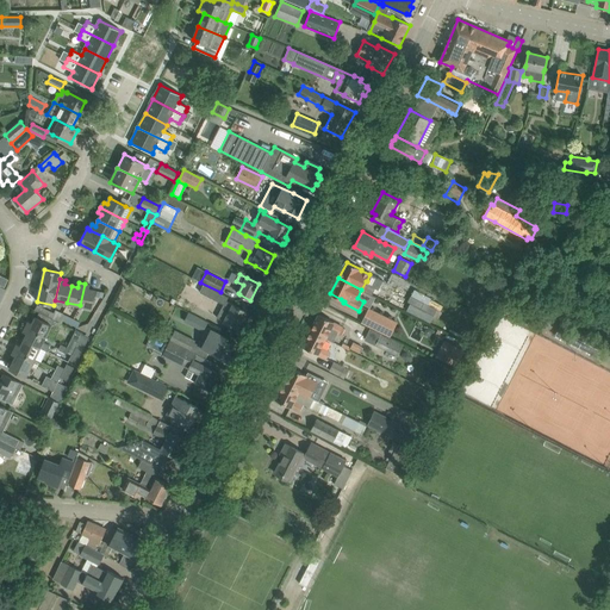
[(85,284),(80,305),(92,309),(97,291),(89,290),(89,285),(85,284)]
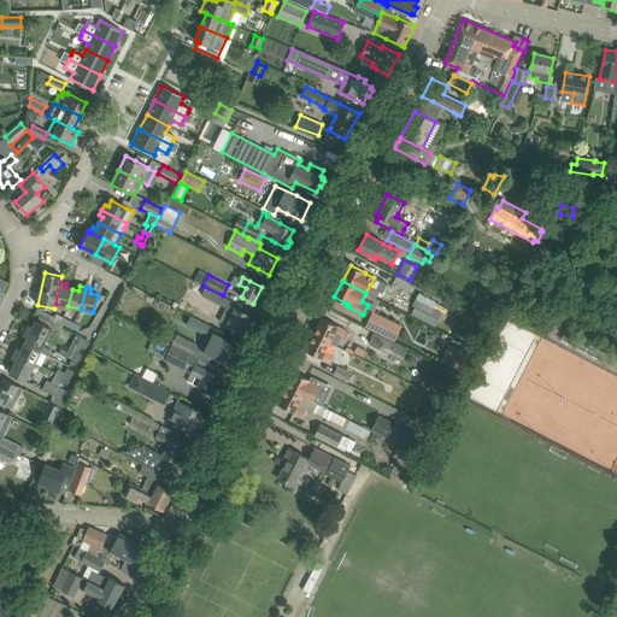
[(206,288),(201,295),(227,309),(224,312),(219,321),(228,324),(227,325),(230,327),(241,333),(250,315),(241,311),(228,304),(230,300),(213,292),(206,288)]
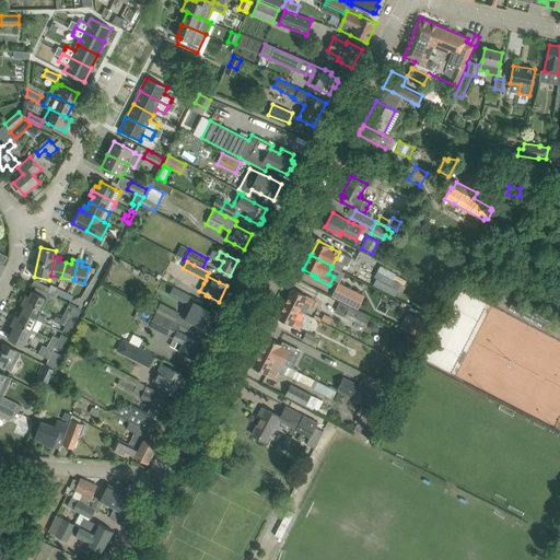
[(476,276),(471,283),(480,289),(485,280),(476,276)]
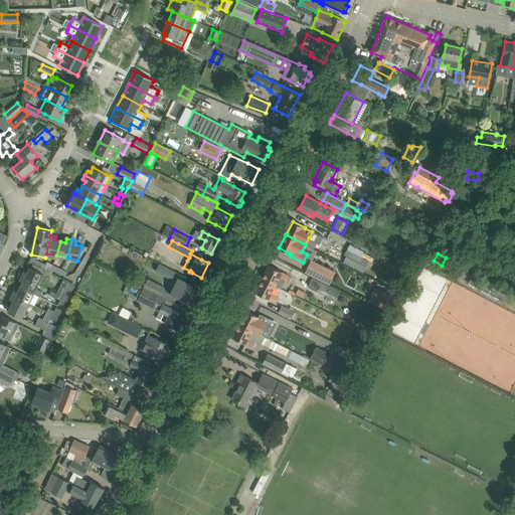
[(157,254),(154,260),(162,264),(165,259),(157,254)]
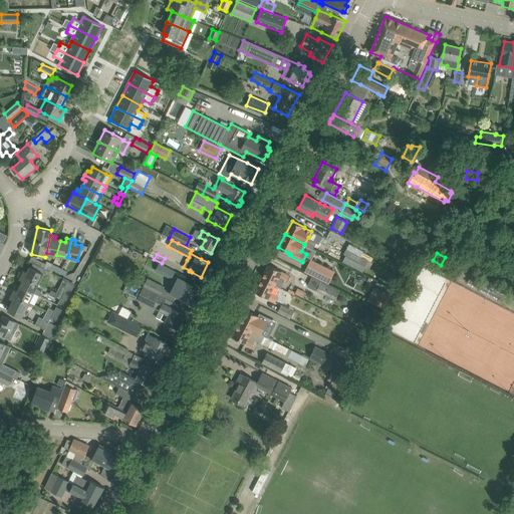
[(29,261),(33,263),(50,272),(52,273),(54,270),(65,276),(67,272),(46,262),(45,264),(31,257),(29,261)]
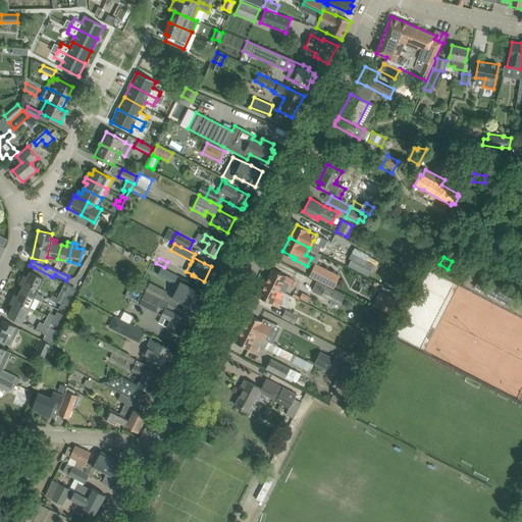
[(144,268),(173,283),(177,275),(148,261),(144,268)]
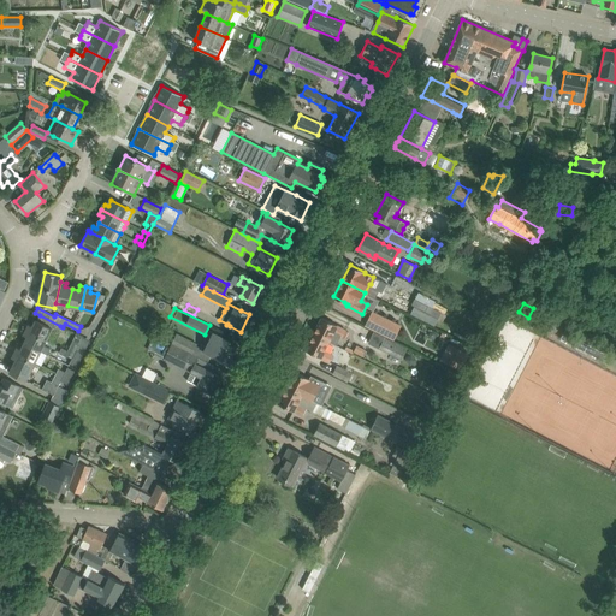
[(537,309),(532,319),(542,324),(546,314),(537,309)]
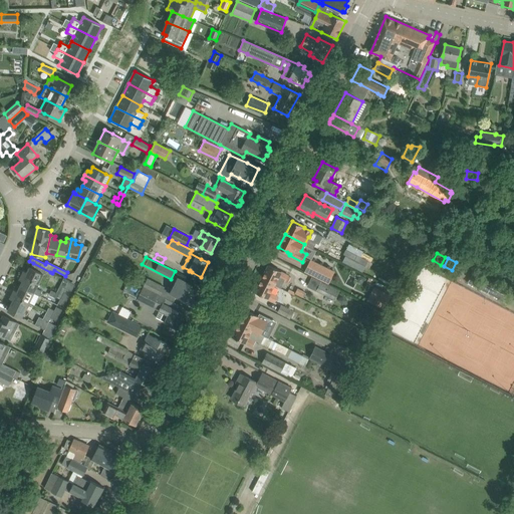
[(304,271),(329,283),(335,272),(310,259),(304,271)]
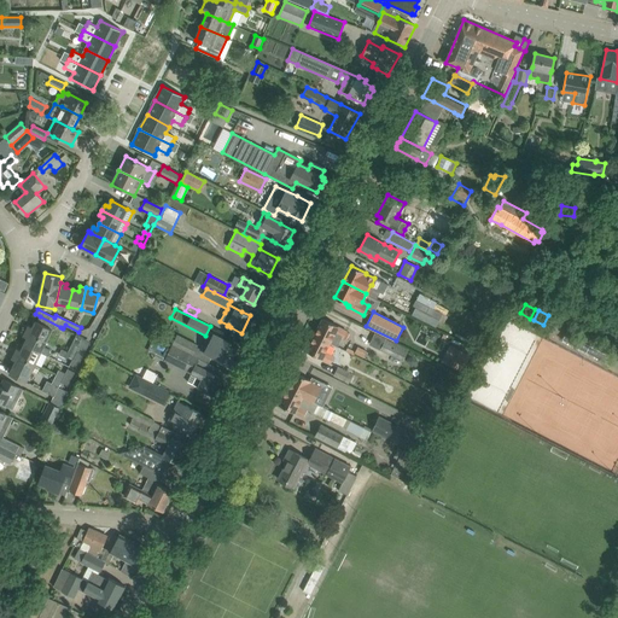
[(29,326),(27,331),(46,342),(52,331),(56,333),(57,332),(60,327),(40,316),(38,322),(36,321),(33,328),(29,326)]
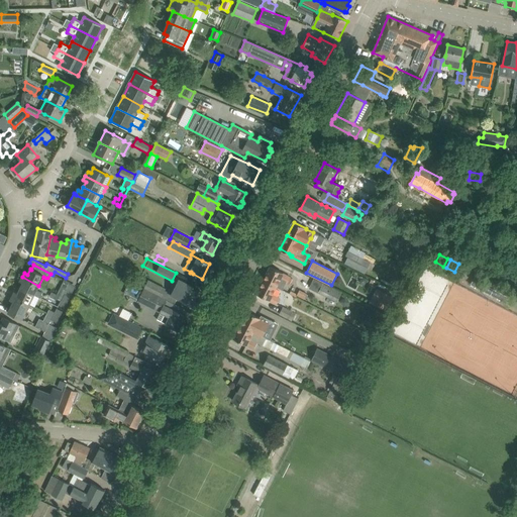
[(461,266),(457,274),(466,278),(470,270),(461,266)]
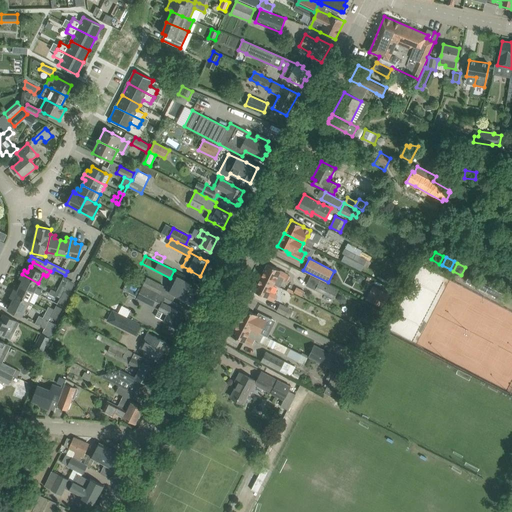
[(268,264),(261,278),(273,284),(277,277),(285,280),(288,275),(280,271),(268,264)]
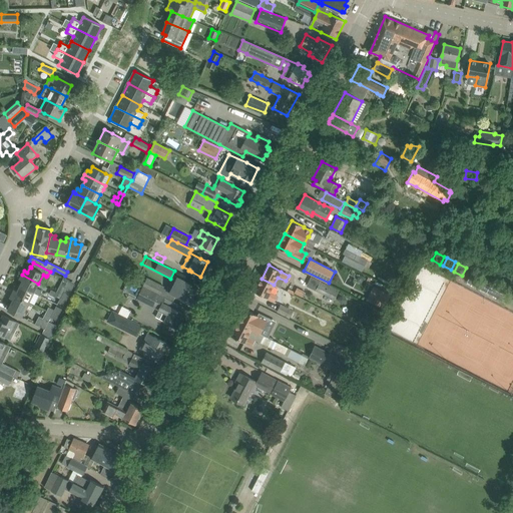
[(505,289),(473,272),(467,283),(500,300),(505,289)]
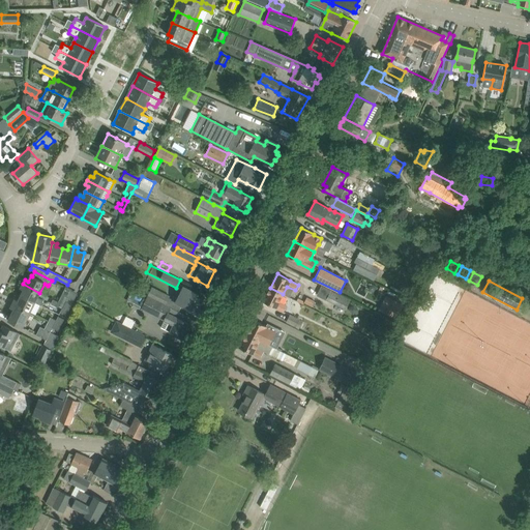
[(24,290),(21,295),(35,302),(40,305),(43,300),(37,298),(39,293),(23,284),(21,289),(24,290)]
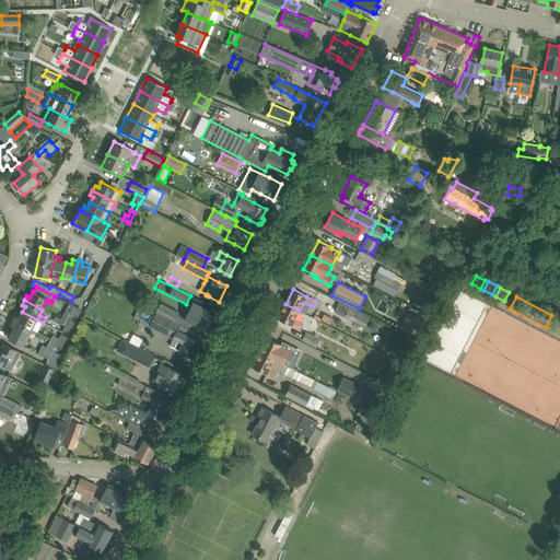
[(203,307),(190,301),(182,317),(195,325),(195,324),(207,330),(216,314),(203,308),(203,307)]
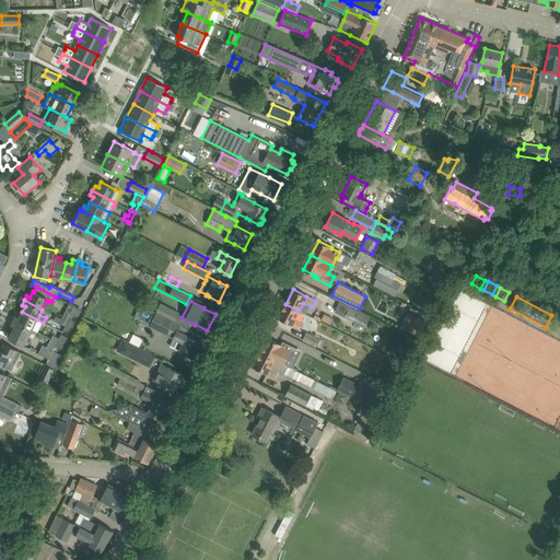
[(161,303),(156,312),(174,322),(179,313),(161,303)]
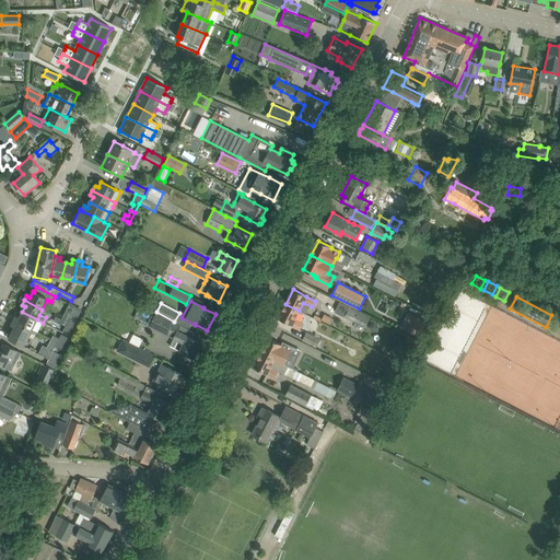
[(299,311),(286,304),(278,318),(291,326),(291,325),(300,329),(303,324),(294,319),(299,311)]
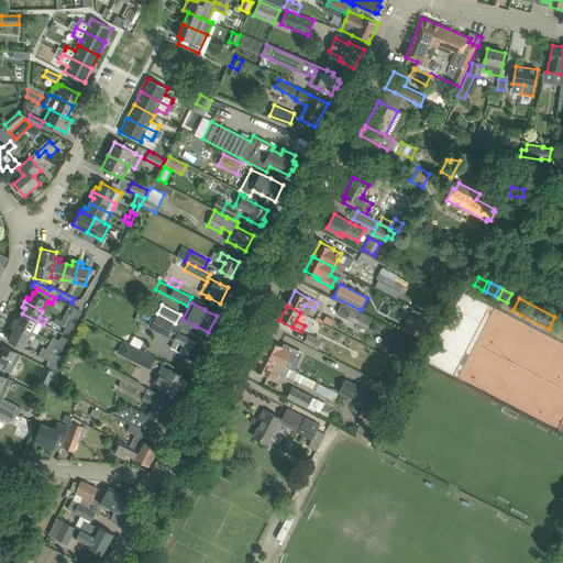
[(145,308),(138,322),(150,328),(175,340),(170,349),(175,350),(180,353),(184,354),(194,360),(202,343),(197,341),(200,335),(190,330),(181,327),(175,323),(157,313),(145,308)]
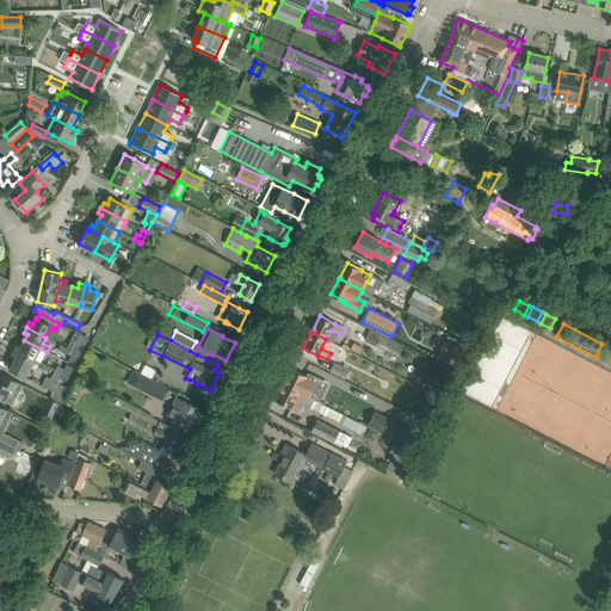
[(377,346),(399,356),(403,346),(382,335),(377,346)]
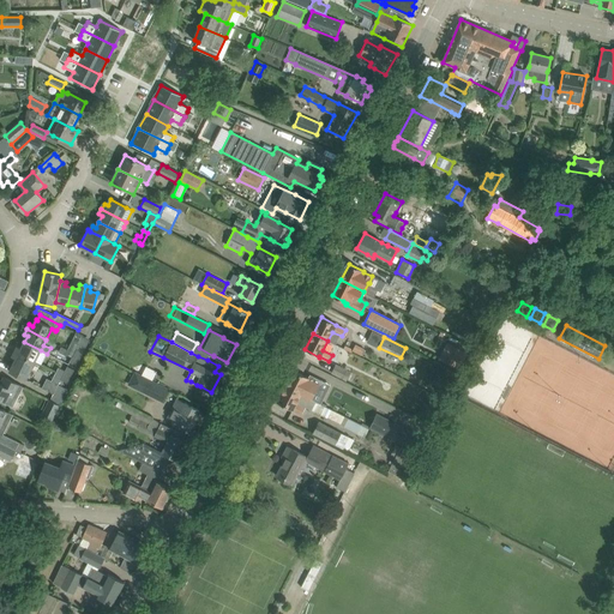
[(72,341),(65,354),(72,357),(77,349),(78,344),(72,341)]
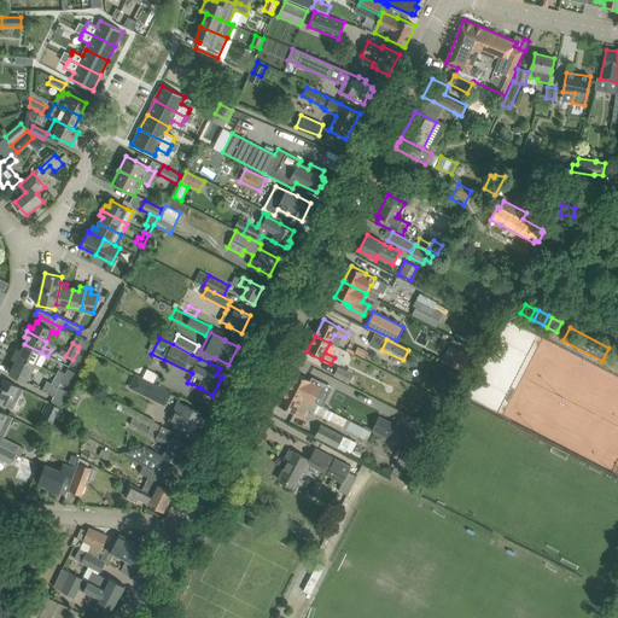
[(18,349),(15,354),(35,365),(41,353),(24,344),(22,350),(18,349)]
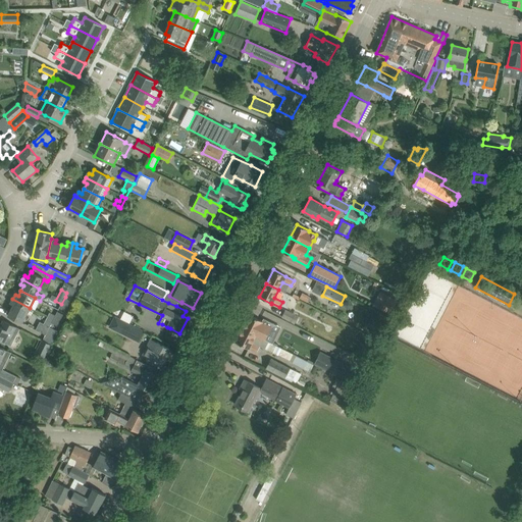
[(304,293),(301,298),(308,302),(311,296),(304,293)]
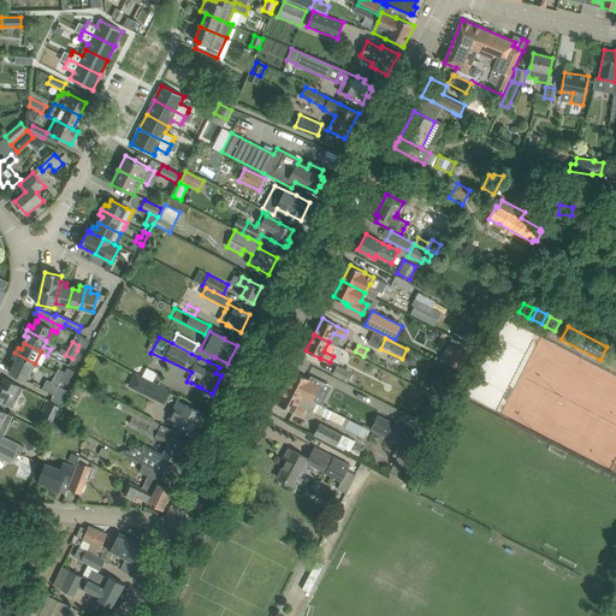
[(611,362),(615,350),(615,349),(609,347),(603,359),(611,362)]
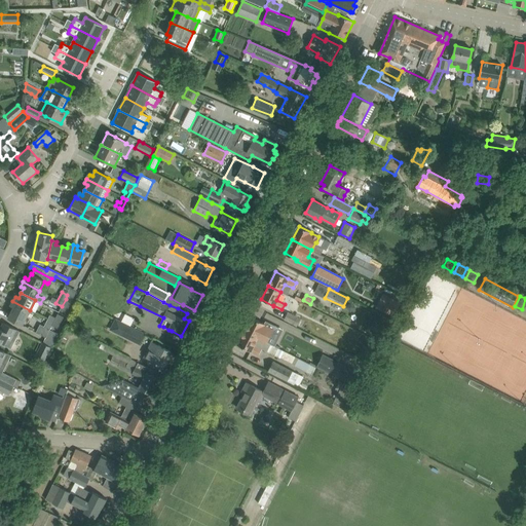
[(62,306),(60,310),(65,313),(71,302),(66,299),(62,306)]
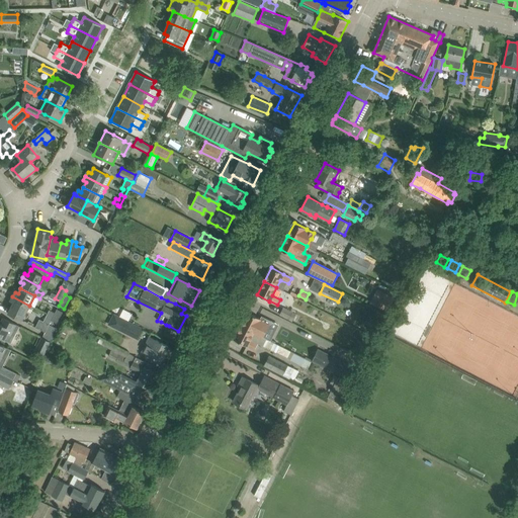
[(29,306),(12,296),(10,301),(13,303),(11,309),(8,314),(21,321),(29,306)]
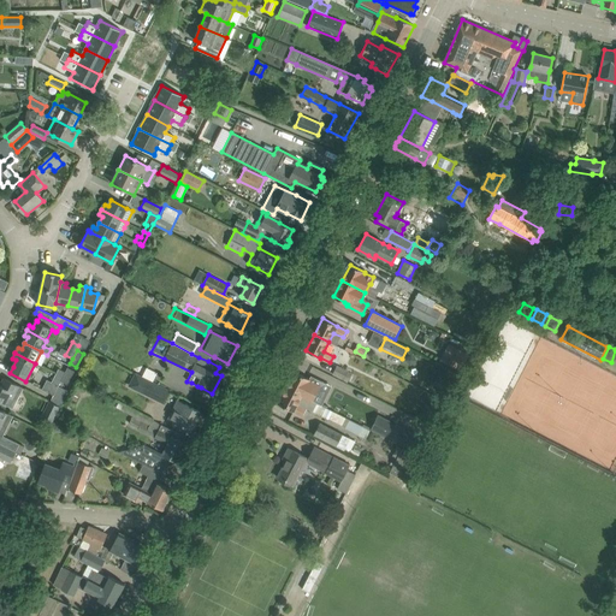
[(353,357),(350,363),(360,368),(363,361),(353,357)]
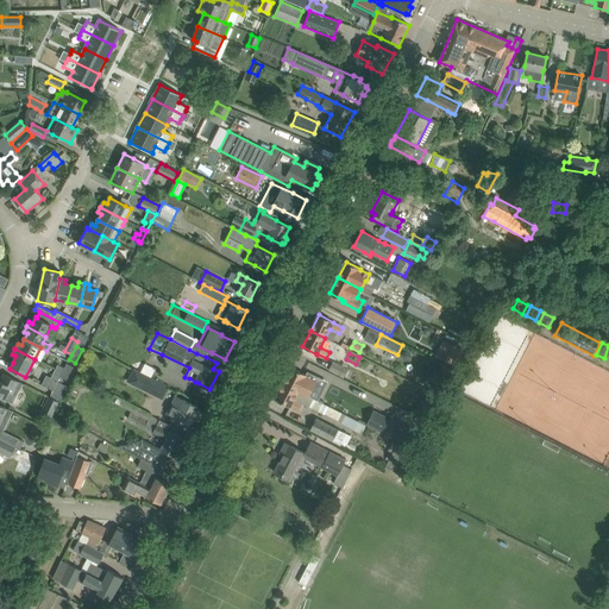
[(330,370),(344,378),(345,376),(346,377),(349,372),(347,371),(349,370),(333,362),(330,370)]
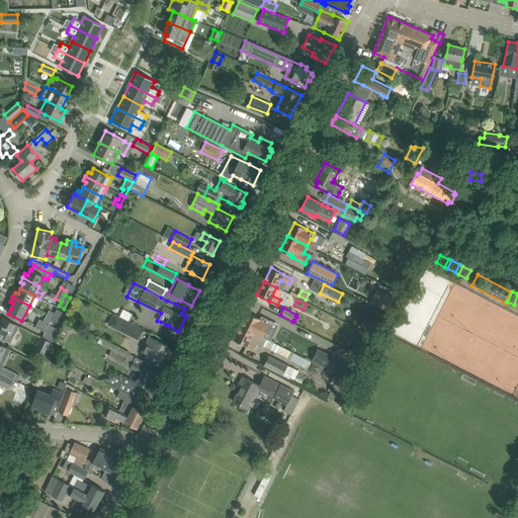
[(49,310),(44,322),(39,320),(36,328),(45,332),(51,321),(55,313),(49,310)]
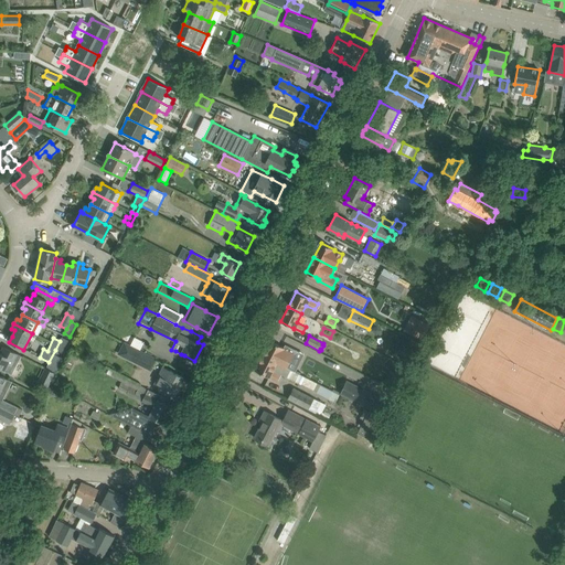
[(62,338),(60,341),(55,350),(62,353),(68,340),(62,338)]
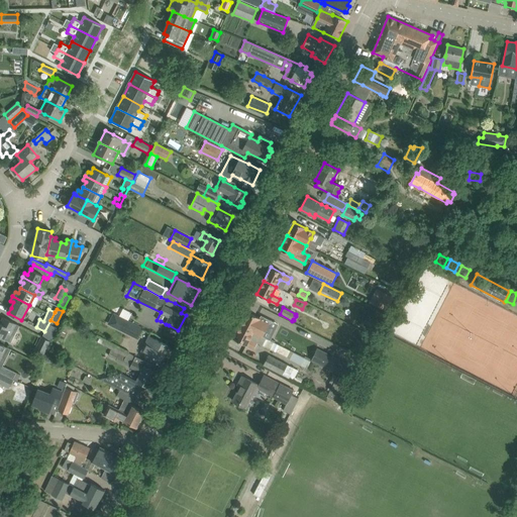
[(247,312),(240,325),(253,332),(263,336),(271,320),(261,315),(260,318),(247,312)]
